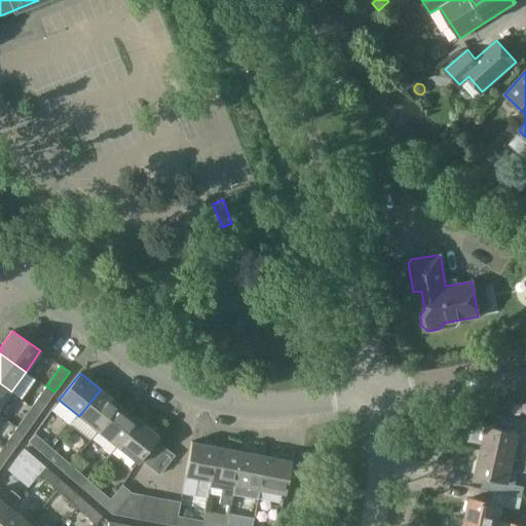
[(0,383),(0,406),(11,391),(0,383)]
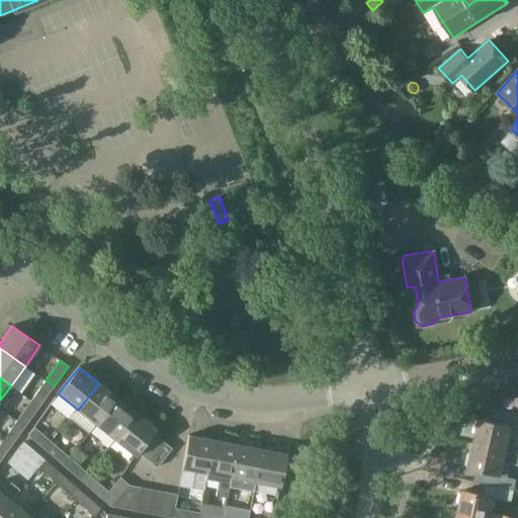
[(46,380),(31,401),(39,406),(54,385),(46,380)]
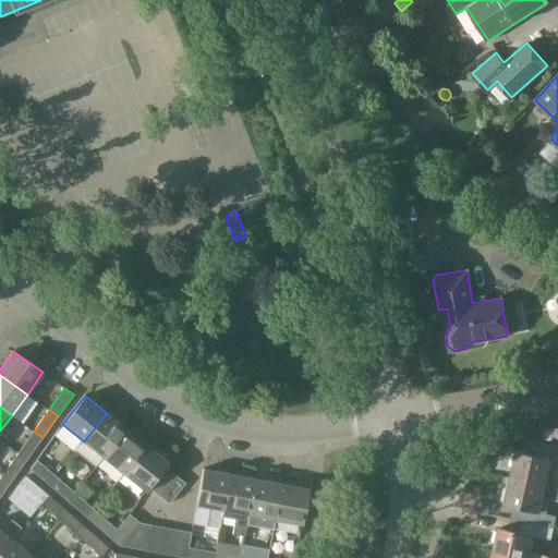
[(84,441),(105,458),(128,429),(107,413),(84,441)]
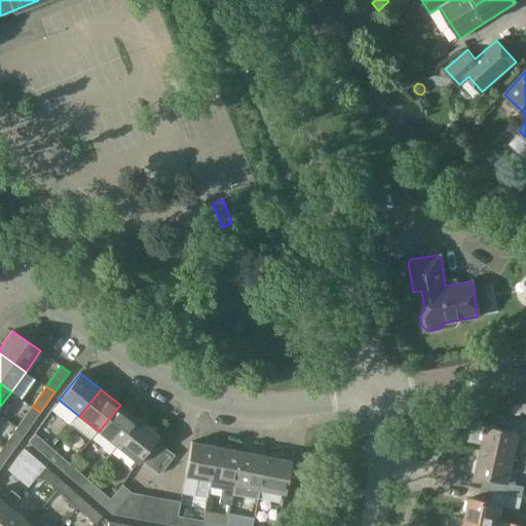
[(99,431),(117,447),(139,420),(120,405),(99,431)]
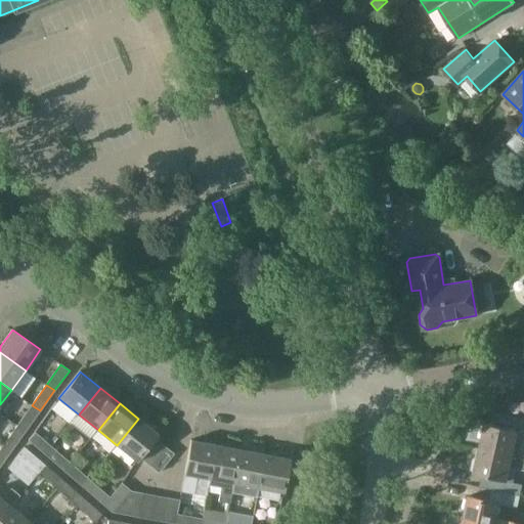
[(32,405),(17,425),(26,431),(40,410),(32,405)]
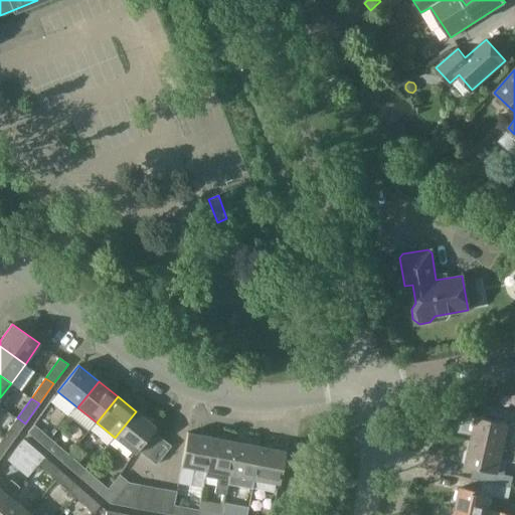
[(137,450),(152,431),(155,426),(136,411),(115,438),(134,453),(137,450)]
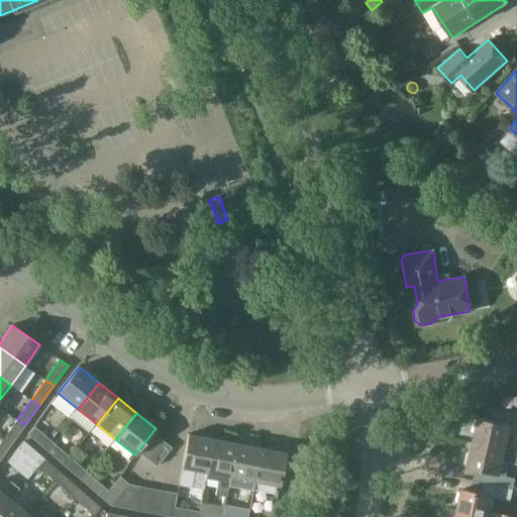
[(516,426),(479,418),(474,442),(516,452),(516,426)]
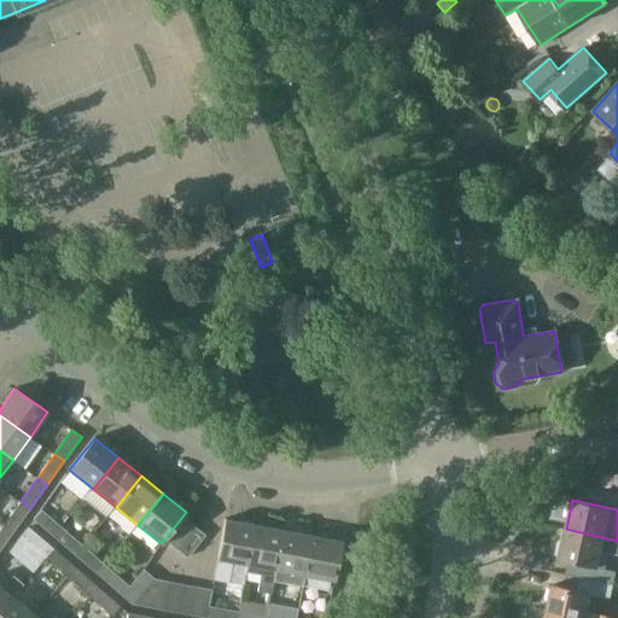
[(21,501),(4,525),(13,532),(30,508),(21,501)]
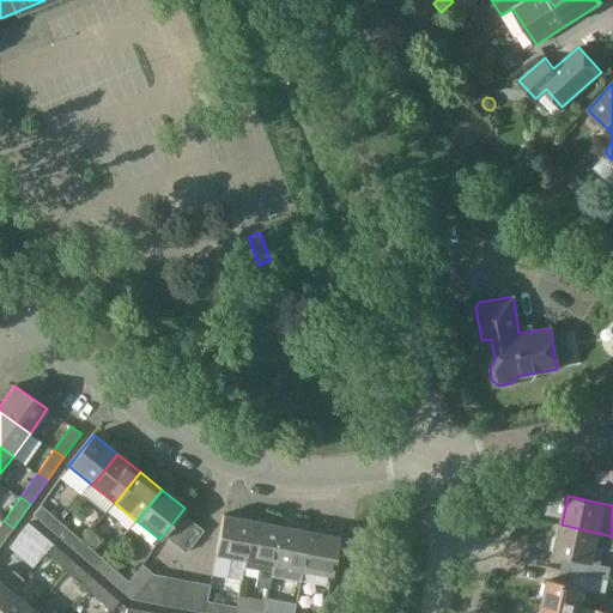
[(34,515),(56,534),(64,526),(41,505),(34,515)]
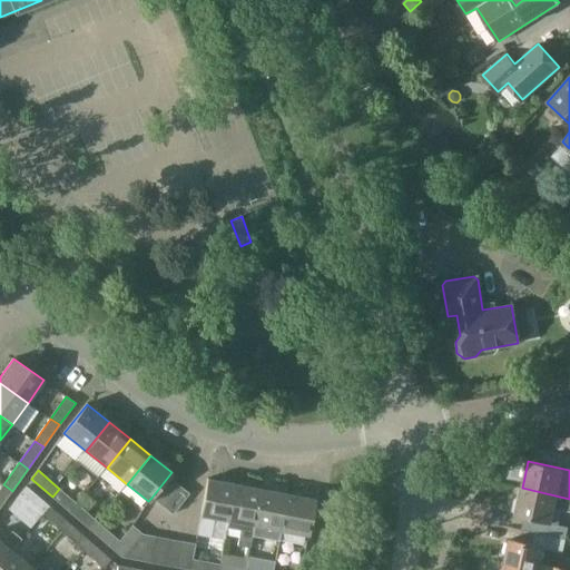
[(179,485),(168,477),(151,498),(163,505),(179,485)]
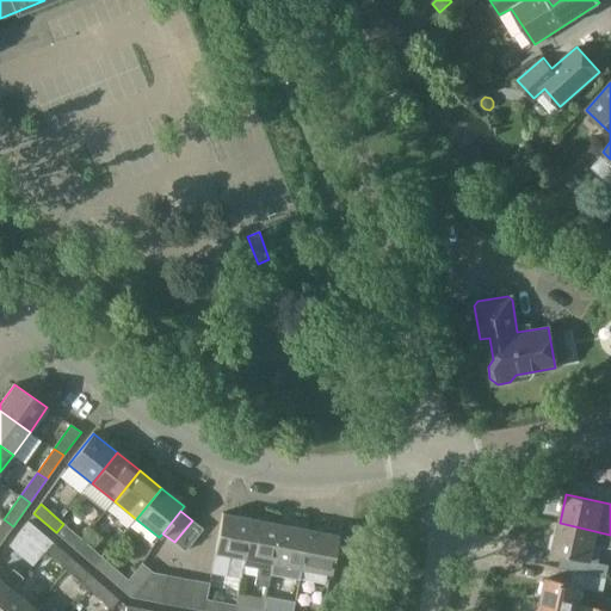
[(241,579),(244,567),(245,559),(252,519),(223,513),(215,553),(230,555),(227,576),(241,579)]
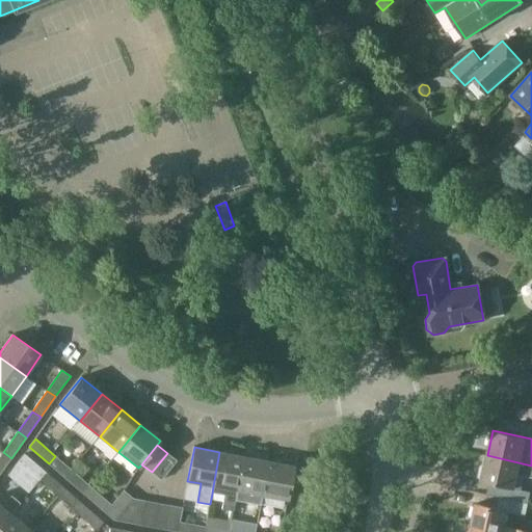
[(3,452),(0,455),(0,474),(11,458),(3,452)]
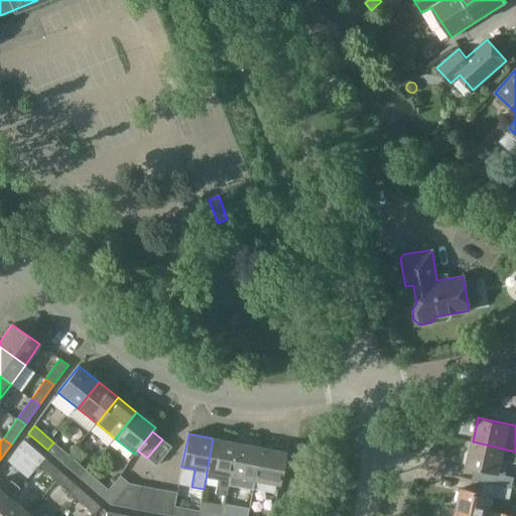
[(207,472),(206,479),(219,482),(216,496),(227,498),(231,476),(237,442),(213,438),(207,472)]
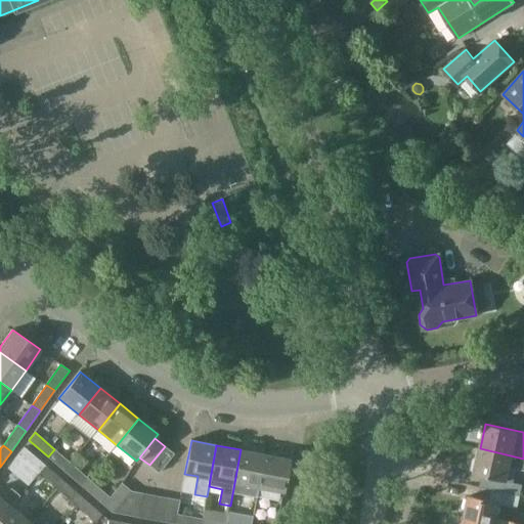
[(174,453),(165,446),(149,465),(159,473),(174,453)]
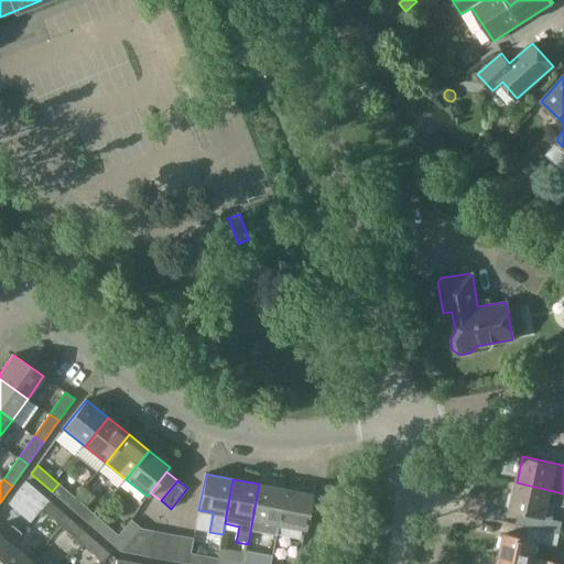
[(19,490),(41,509),(49,500),(26,481),(19,490)]
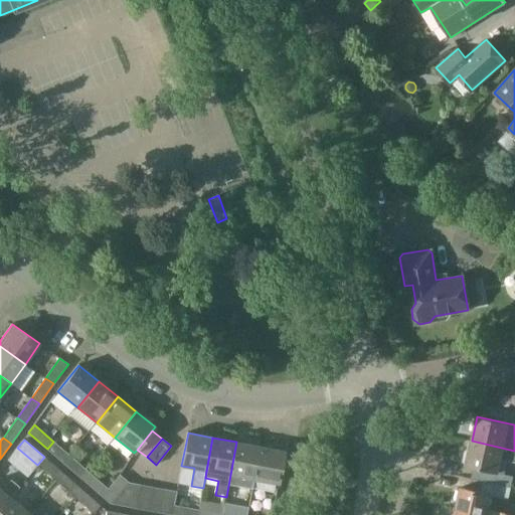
[(493,472),(491,483),(511,487),(513,476),(503,474),(506,461),(514,462),(514,451),(472,441),(470,450),(465,451),(463,462),(466,465),(466,466),(493,472)]
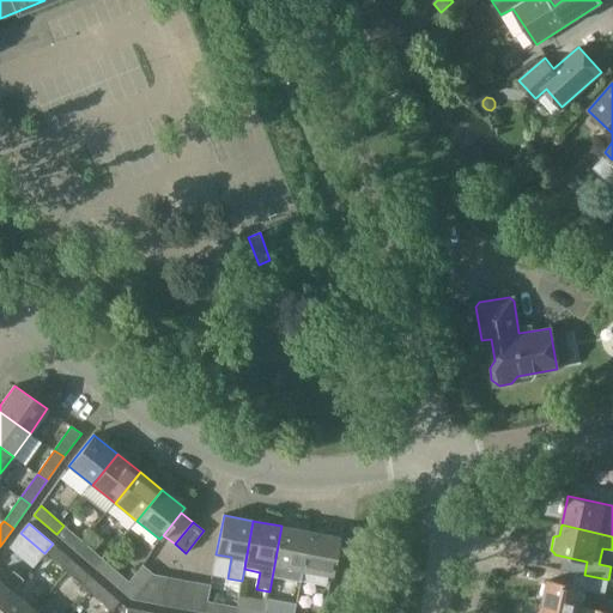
[(56,534),(78,553),(86,545),(64,526),(56,534)]
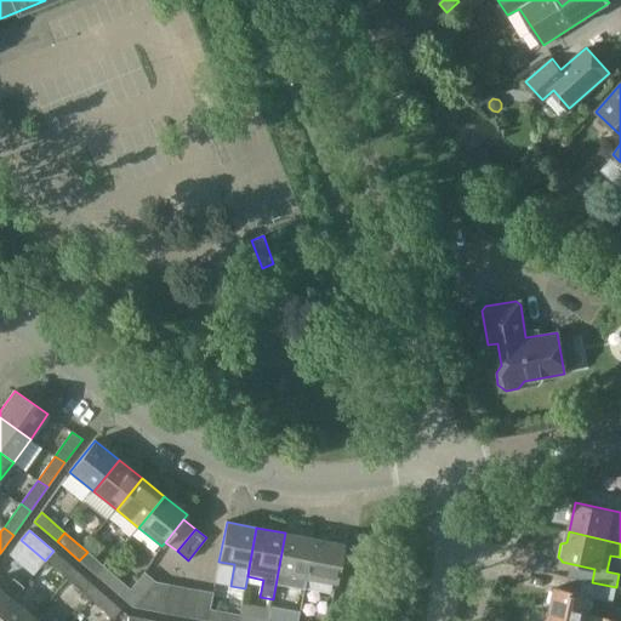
[(313,539),(285,533),(278,573),(306,579),(313,539)]
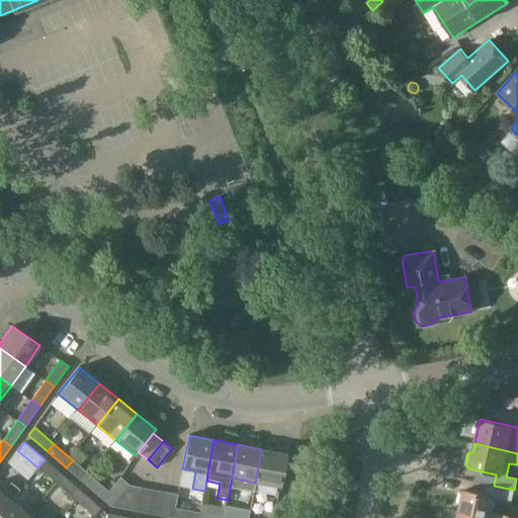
[(286,453),(261,449),(255,483),(280,487),(286,453)]
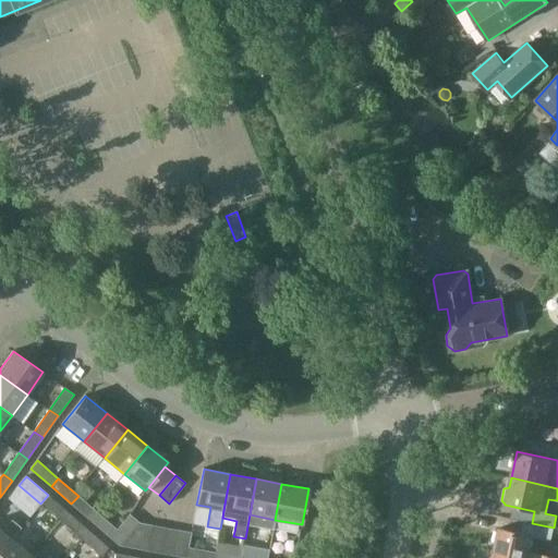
[(40,504),(61,521),(68,512),(48,495),(40,504)]
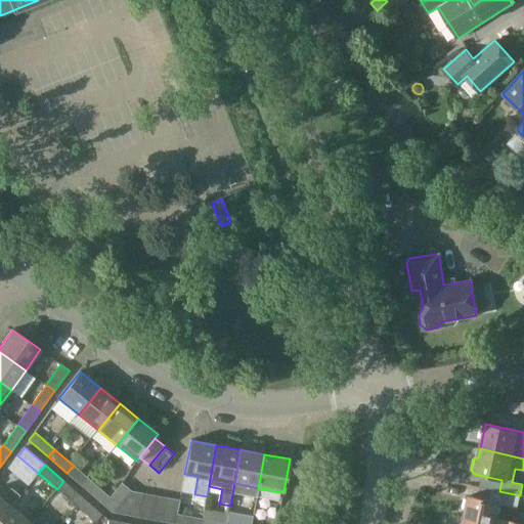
[(67,473),(85,489),(92,482),(74,466),(67,473)]
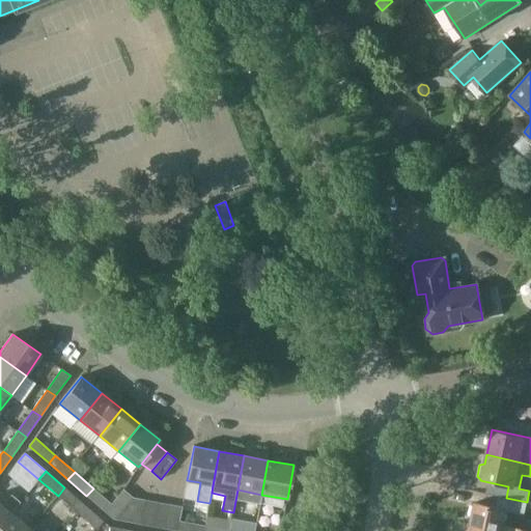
[(58,496),(77,512),(83,504),(64,487),(58,496)]
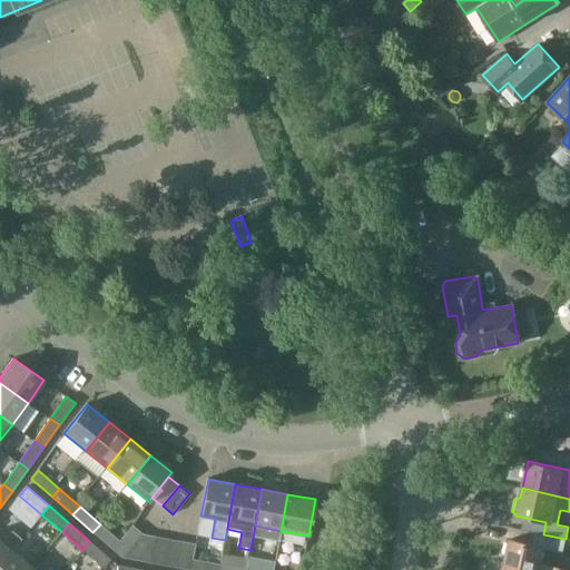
[(92,532),(112,549),(119,541),(100,524),(92,532)]
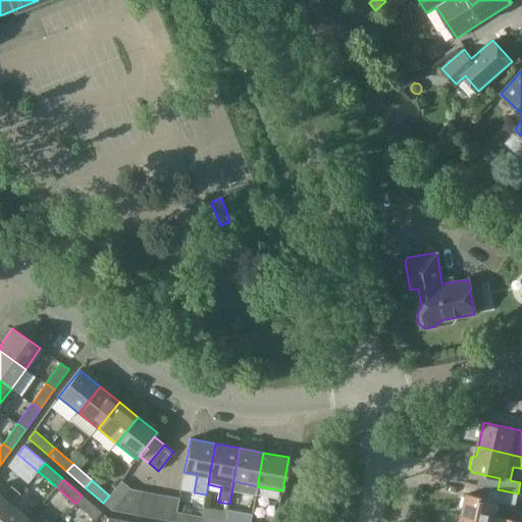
[(121,481),(109,496),(103,503),(111,511),(131,489),(121,481)]
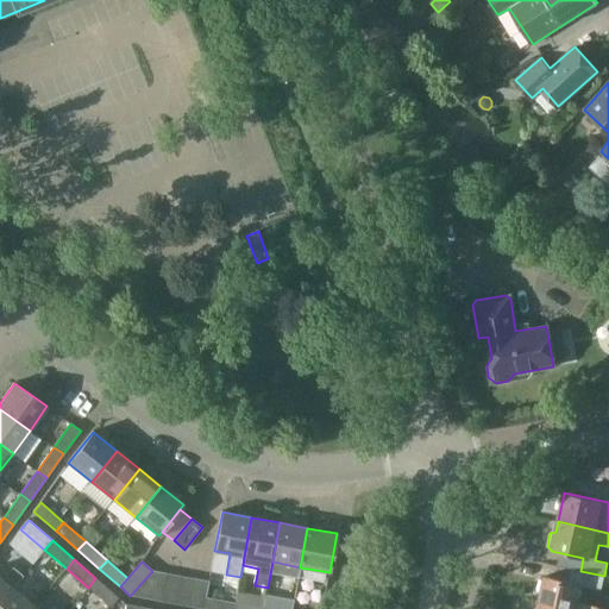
[(545,576),(539,606),(553,608),(608,608),(590,606),(576,602),(579,585),(601,590),(604,576),(581,571),(572,569),(569,582),(545,576)]
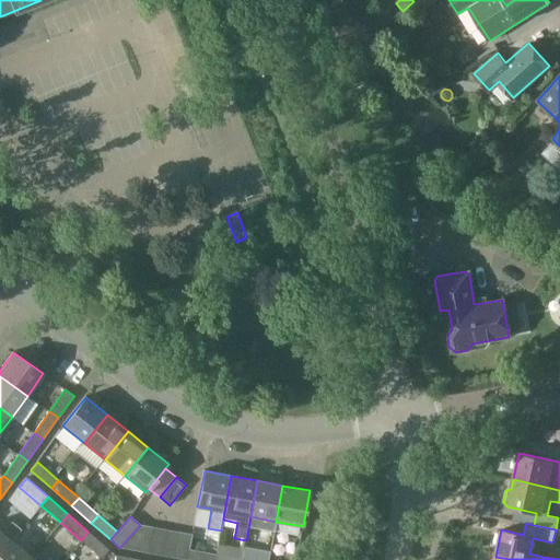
[(119,548),(147,552),(152,527),(140,525),(119,548)]
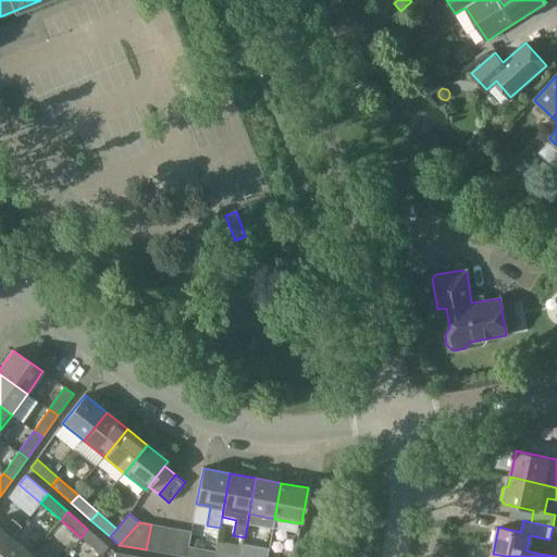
[(164,527),(151,524),(146,549),(159,553),(164,527)]
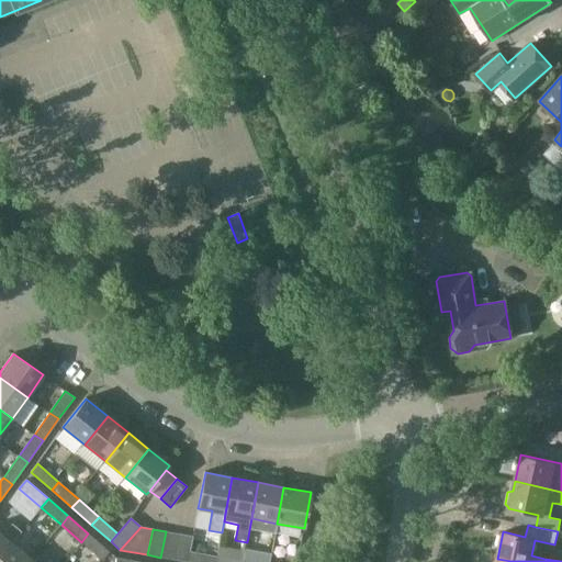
[(179,534),(166,531),(160,558),(175,560),(179,534)]
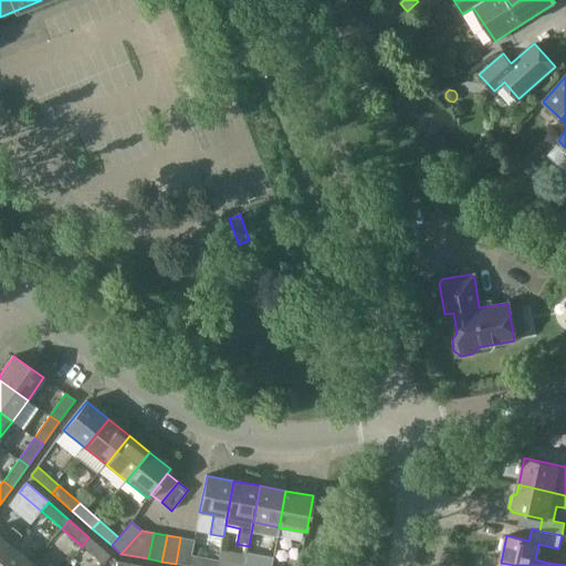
[(0,561),(11,547),(0,537),(0,561)]
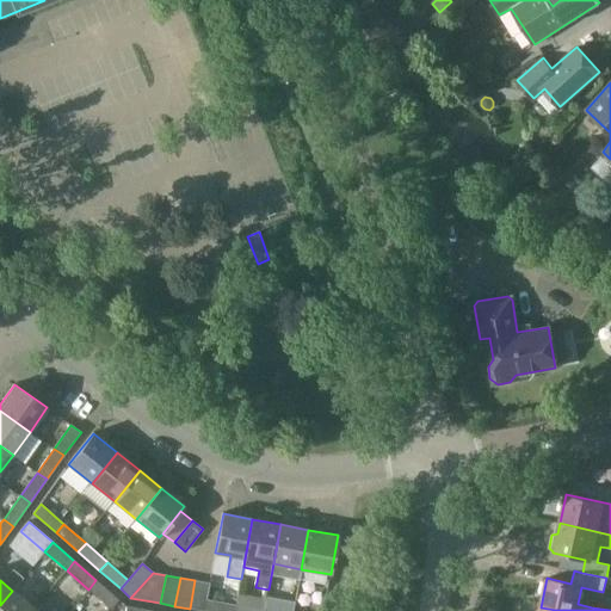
[(96,580),(88,590),(111,609),(119,599),(96,580)]
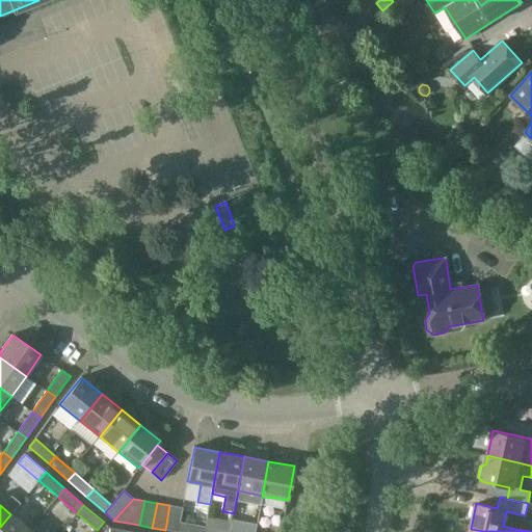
[(183,508),(169,505),(165,530),(176,531),(178,531),(180,522),(183,508)]
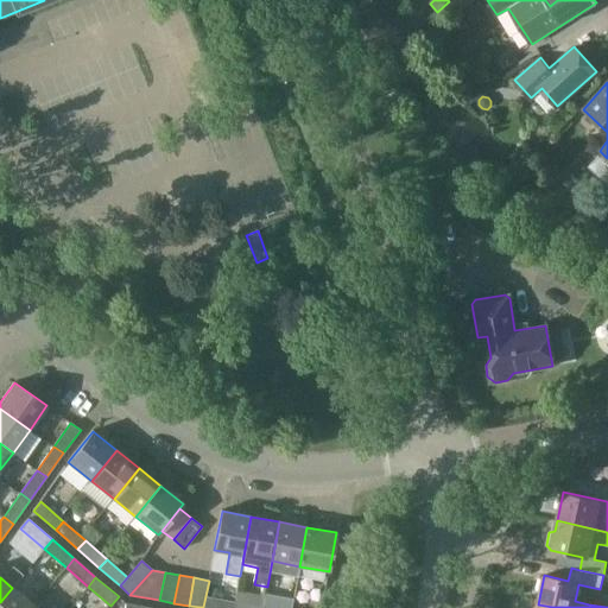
[(0,602),(0,607),(32,607),(35,606),(12,588),(0,602)]
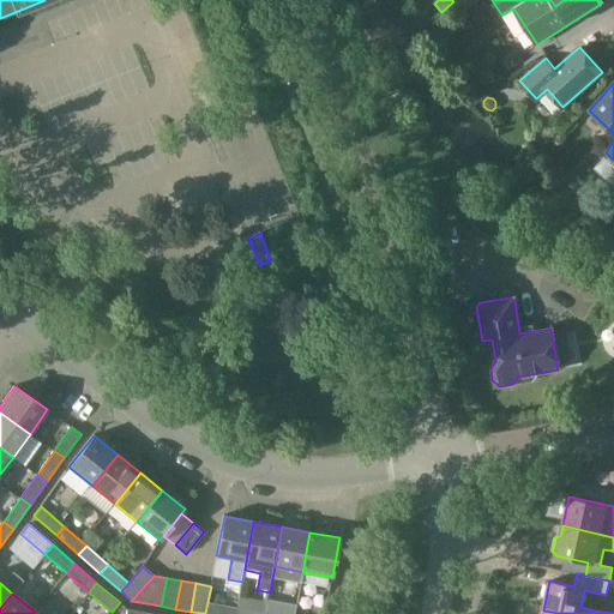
[(205,613),(235,613),(238,608),(208,602),(205,613)]
